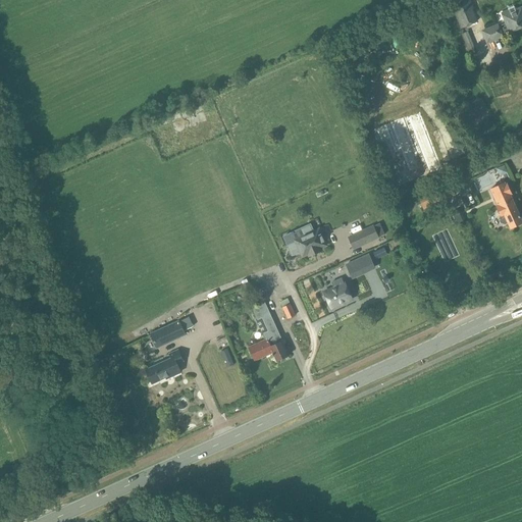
[(451,0),(462,28),(477,21),(471,8),(473,8),(469,0),(451,0)]
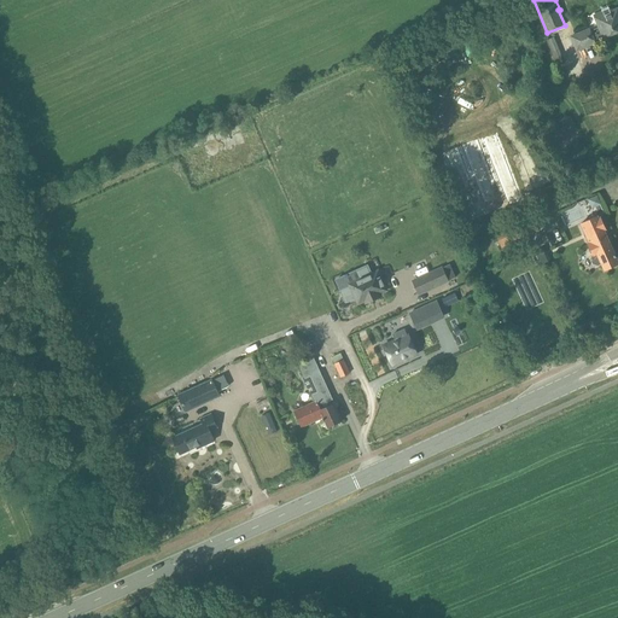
[(594,16),(599,27),(590,30),(590,29),(571,36),(577,50),(595,42),(594,40),(602,36),(604,38),(617,31),(617,6),(617,7),(594,16)]
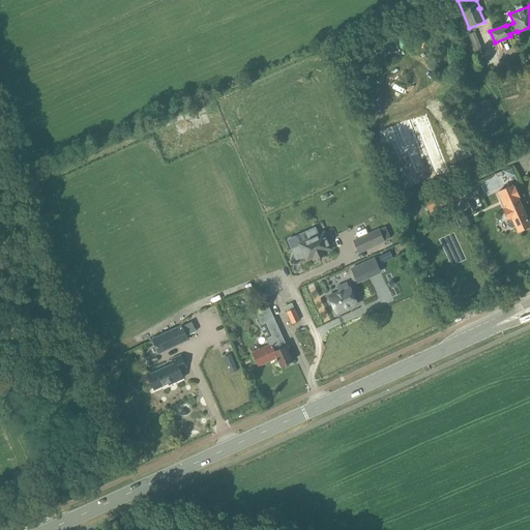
[(482,51),(474,33),(470,35),(477,53),(482,51)]
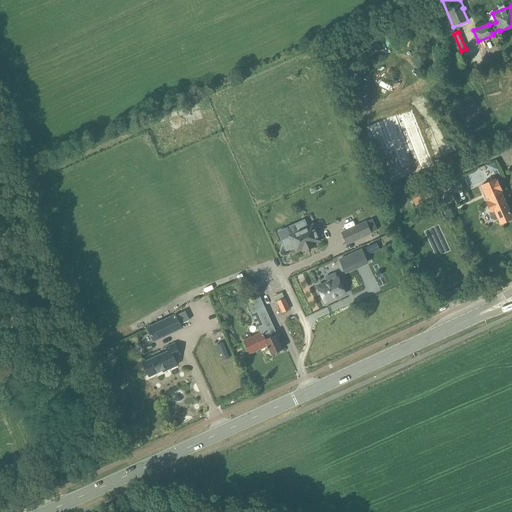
[(173,105),(174,120),(199,119),(198,103),(173,105)]
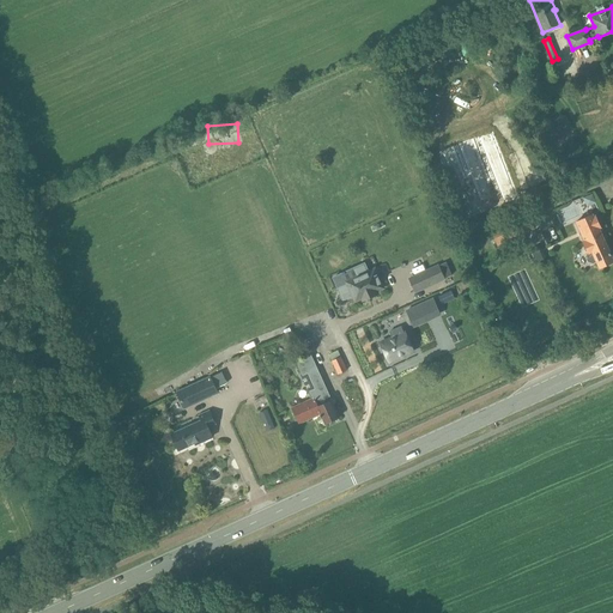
[(50,218),(66,211),(61,199),(55,201),(58,205),(47,210),(50,218)]
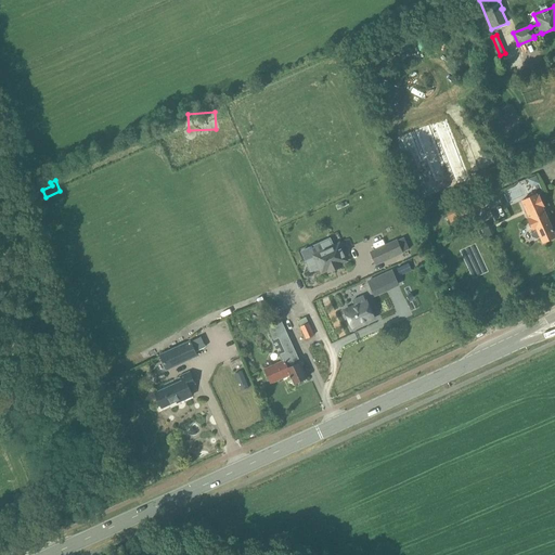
[(543,242),(554,236),(554,234),(542,206),(544,205),(540,195),(538,196),(537,194),(523,201),(530,218),(528,219),(532,230),(537,228),(543,242)]
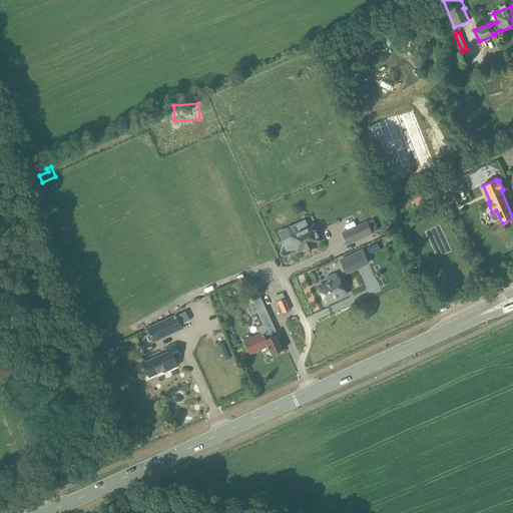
[(291,237),(283,240),(288,250),(295,246),(298,252),(303,249),(304,251),(317,245),(316,243),(321,241),(314,225),(308,227),(305,220),(297,224),(300,231),(290,236),(291,237)]
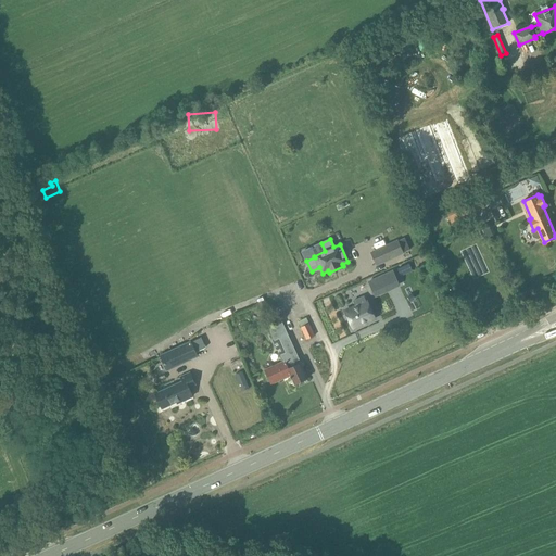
[(371,253),(377,265),(403,253),(397,241),(371,253)]
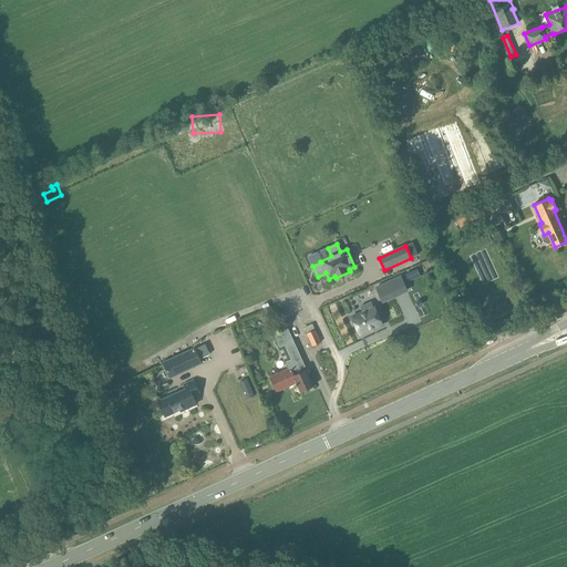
[(391,289),(394,296),(406,290),(401,277),(377,288),(379,295),(391,289)]
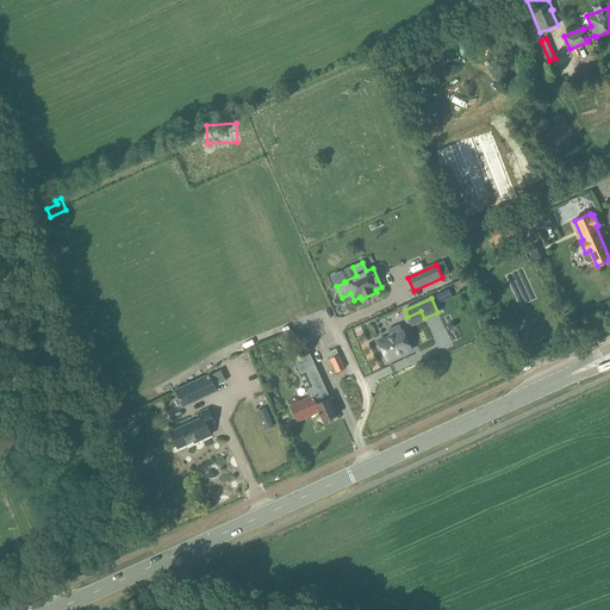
[(391,336),(379,341),(387,361),(411,349),(403,330),(402,330),(399,325),(387,330),(391,336)]
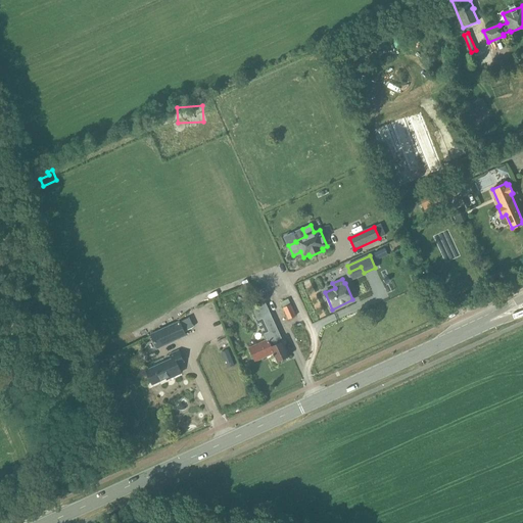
[(280,302),(288,320),(296,316),(288,298),(280,302)]
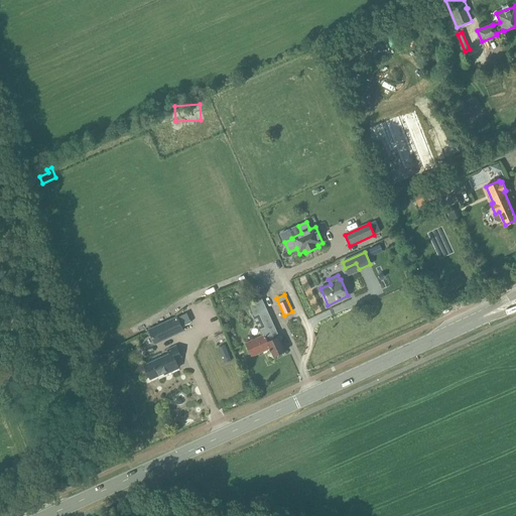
[(262,297),(249,303),(255,316),(259,314),(265,327),(260,329),(263,336),(246,344),(251,357),(270,349),(274,356),(285,352),(275,330),(276,330),(262,297)]
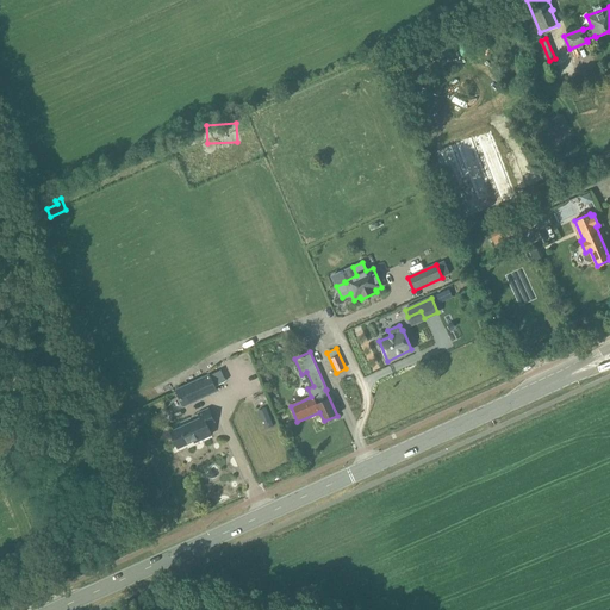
[(221,371),(211,375),(210,374),(175,390),(182,408),(218,391),(216,386),(225,381),(221,371)]
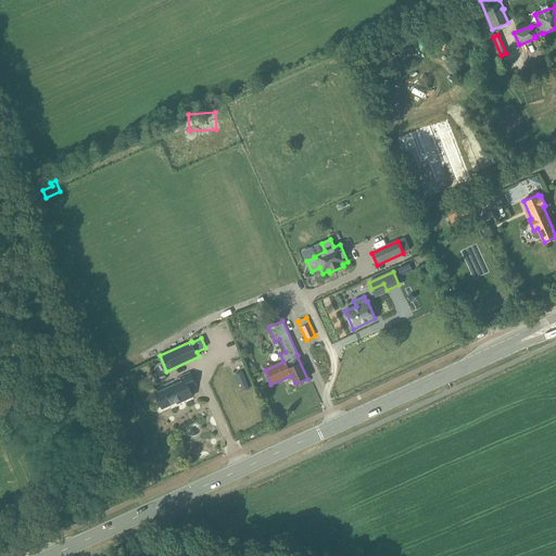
[(189,388),(197,384),(190,373),(180,377),(182,381),(155,393),(162,408),(177,402),(177,403),(192,396),(189,388)]
